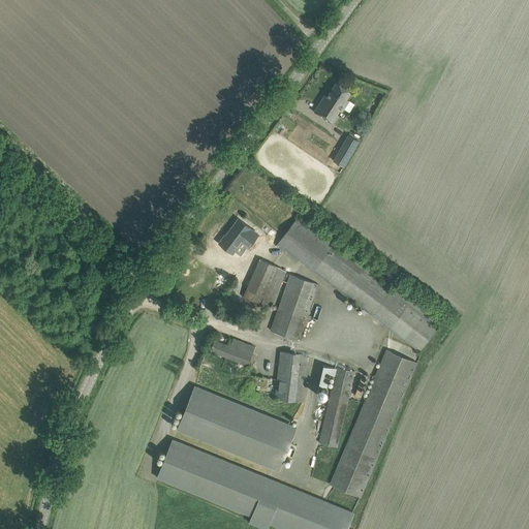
[(328,96),(325,95),(314,112),(332,122),(342,106),(344,109),(349,100),(347,98),(351,92),(337,82),(328,96)]
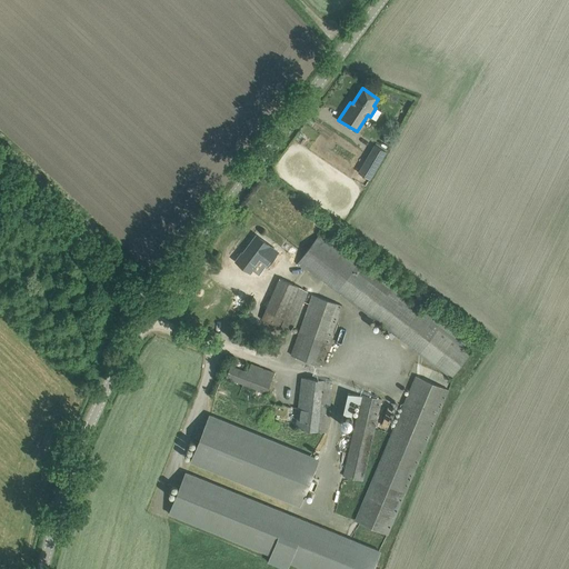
[(358,172),(371,180),(387,152),(373,145),(358,172)]
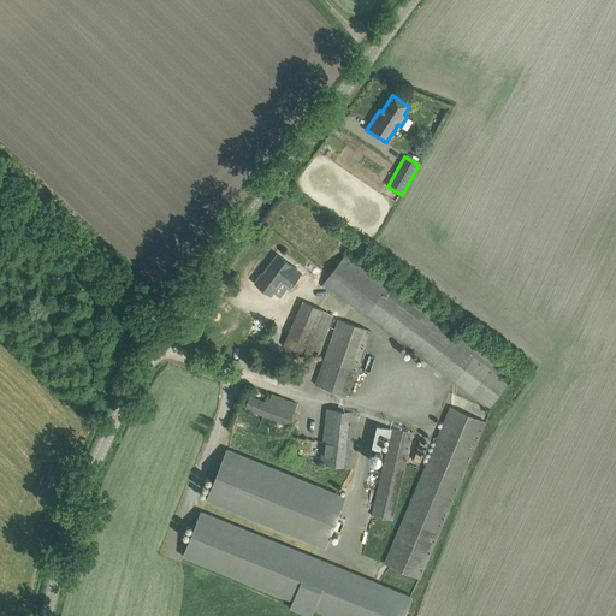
[(345,254),(323,284),(331,291),(333,289),(424,357),(420,363),(425,366),(428,361),(490,408),(510,380),(452,336),(463,320),(456,315),(449,325),(446,324),(443,329),(345,254)]
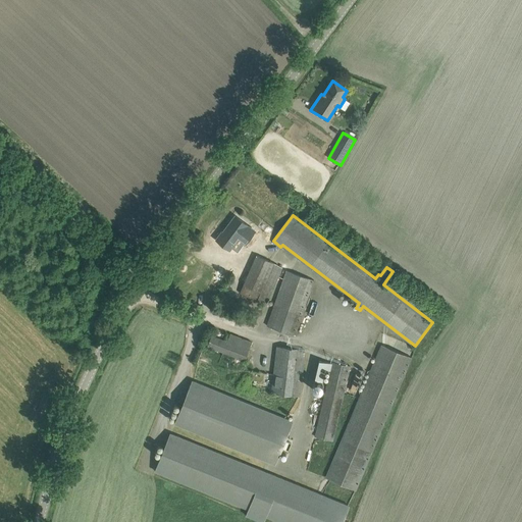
[(246,242),(254,230),(236,216),(222,233),(235,242),(239,237),(246,242)]
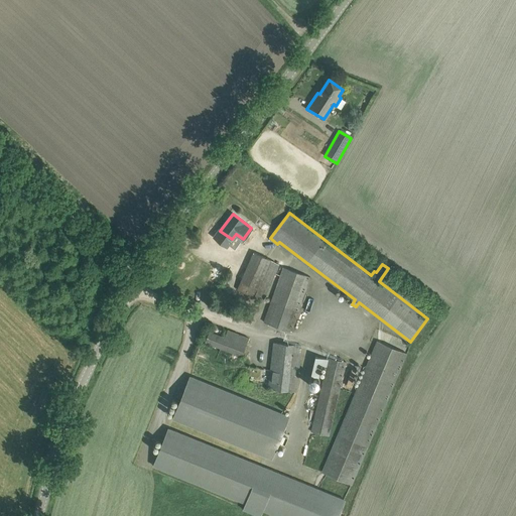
[(236,287),(264,299),(279,265),(270,259),(270,258),(252,251),(236,287)]
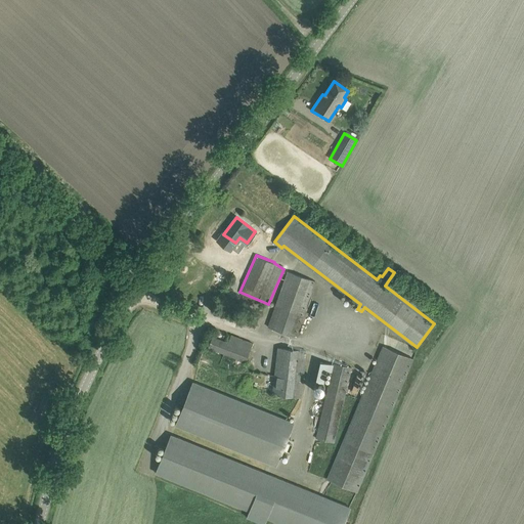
[(269,328),(296,337),(315,279),(288,271),(269,328)]
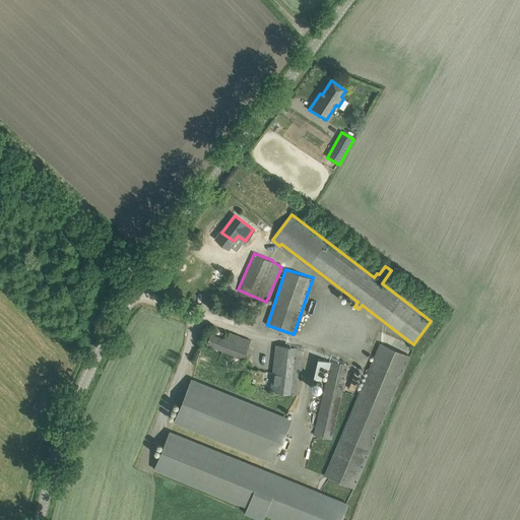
[(240,320),(250,323),(252,315),(242,312),(240,320)]
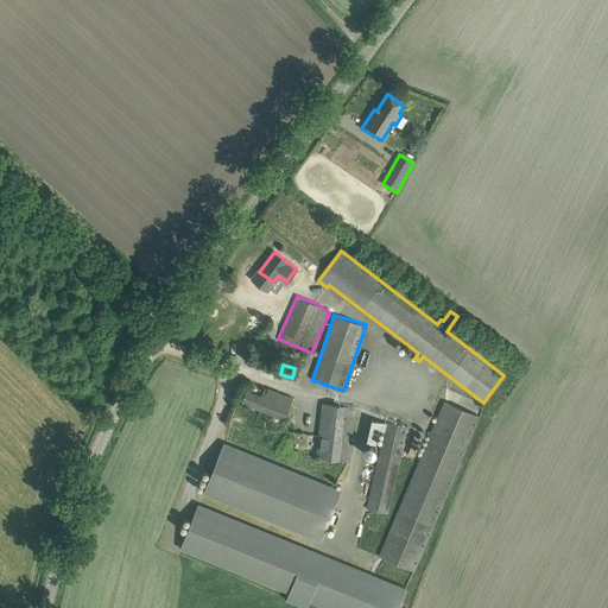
[(242,403),(285,419),(293,399),(268,388),(265,398),(247,391),(242,403)]
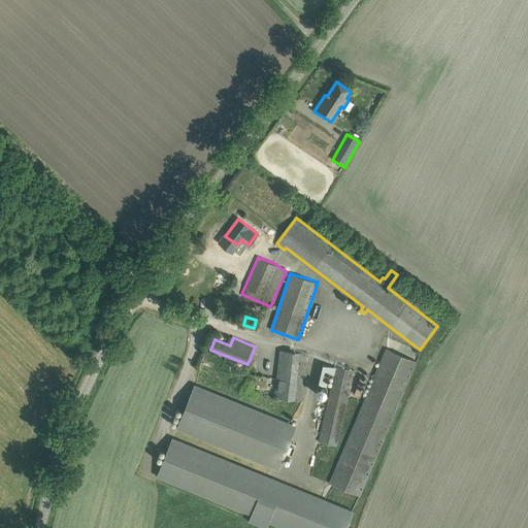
[(330,483),(360,495),(417,362),(386,349),(330,483)]
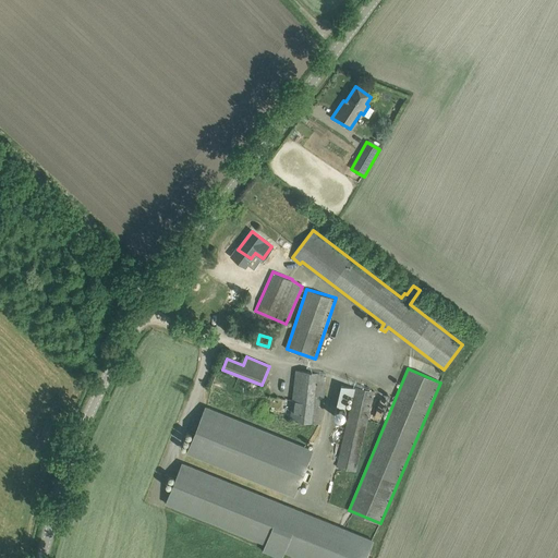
[(322,423),(327,374),(296,371),(291,420),(322,423)]
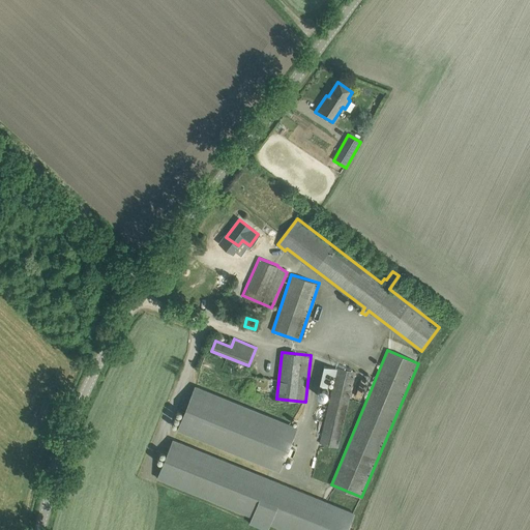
[(320,443),(339,447),(356,372),(324,363),(319,383),(333,386),(320,443)]
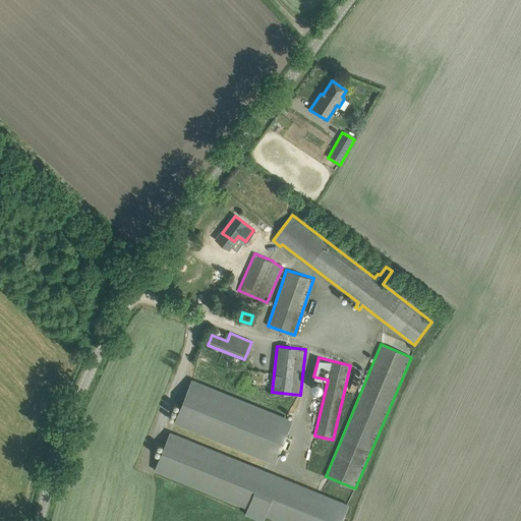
[(175,423),(276,463),(293,420),(192,380),(175,423)]
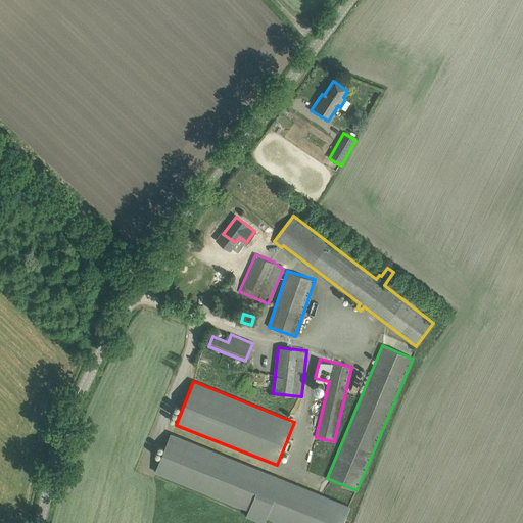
[(316,383),(315,385),(314,388),(315,390),(317,392),(320,393),(322,392),(324,390),(324,387),(323,385),(321,383),(319,382),(316,383)]
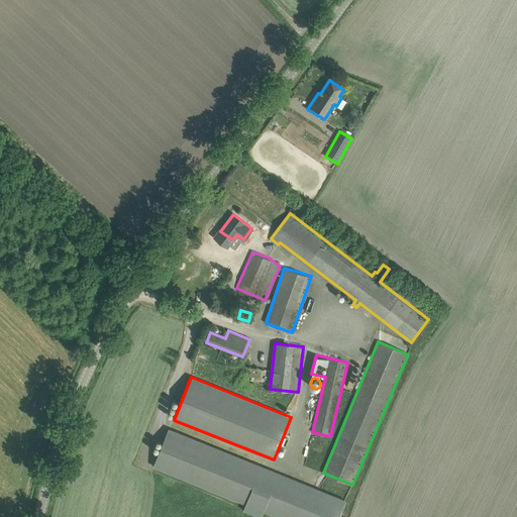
[(246,504),(243,510),(261,516),(262,516),(265,511),(279,516),(339,516),(346,501),(169,429),(153,467),(246,504)]
